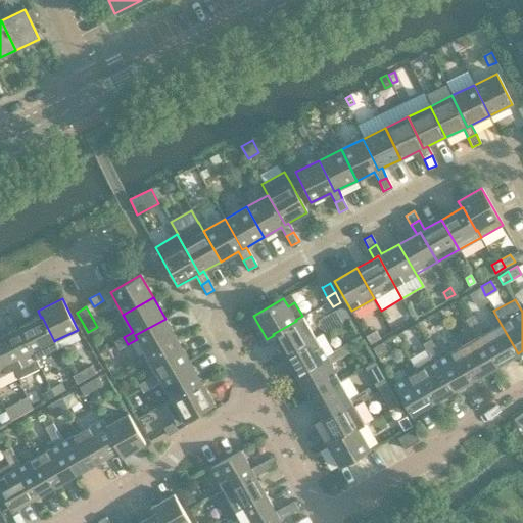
[(341,322),(349,318),(342,306),(335,311),(341,322)]
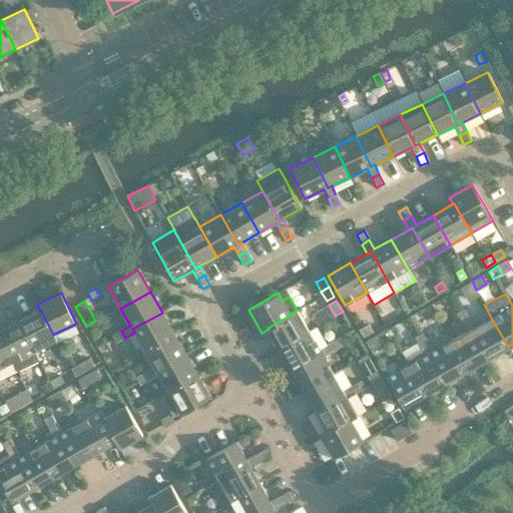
[(456,314),(461,323),(469,319),(464,309),(456,314)]
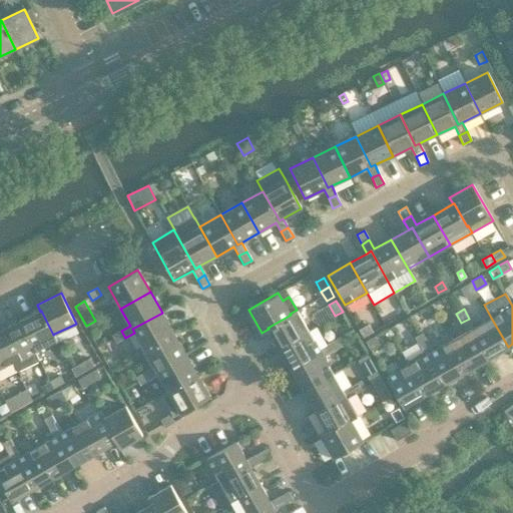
[(297,310),(290,314),(291,315),(268,328),(269,329),(280,349),(309,332),(297,310)]
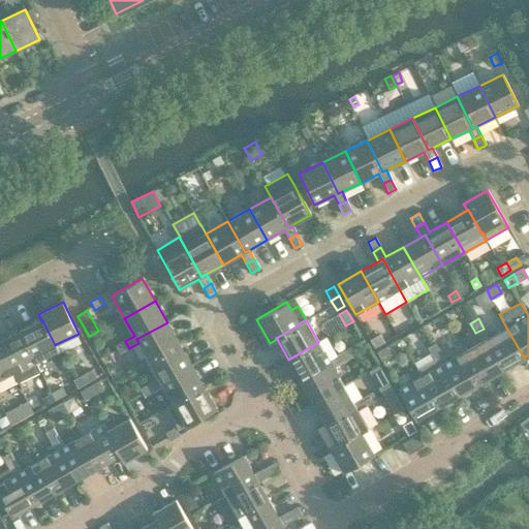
[(41,321),(21,332),(36,363),(60,351),(56,344),(55,345),(42,320),(41,321)]
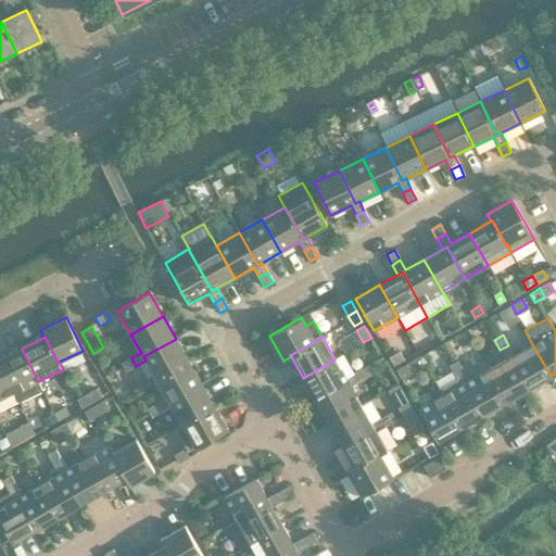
[(156,379),(188,361),(176,339),(143,356),(146,361),(156,379)]
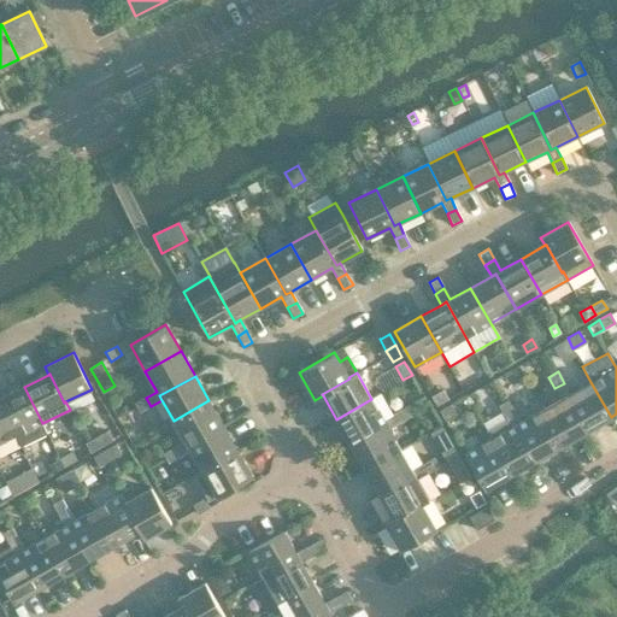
[(554,388),(560,399),(565,395),(586,432),(611,417),(591,382),(570,393),(564,383),(554,388)]
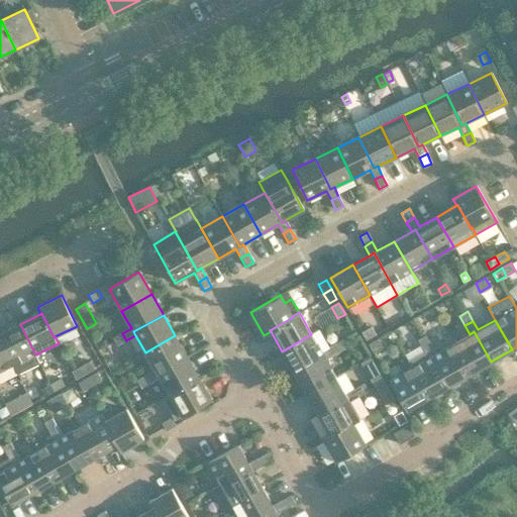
[(2,332),(0,327),(0,337),(13,366),(18,375),(39,364),(35,354),(20,324),(2,332)]
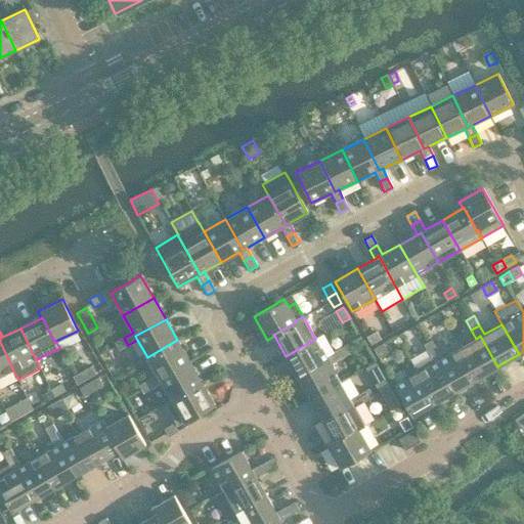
[(370,345),(381,339),(376,332),(366,337),(370,345)]
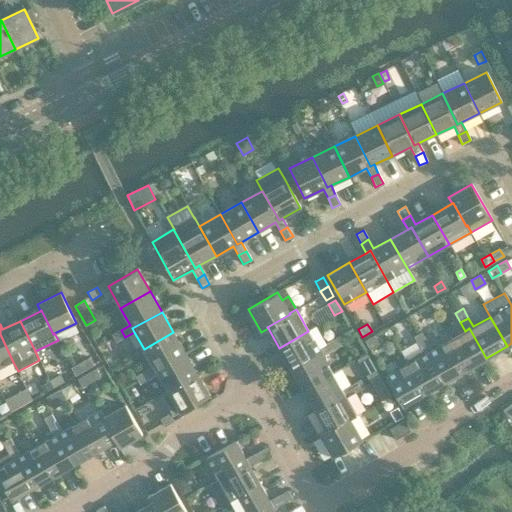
[(308,331),(279,348),(291,369),(320,352),(318,348),(325,344),(316,327),(308,331)]
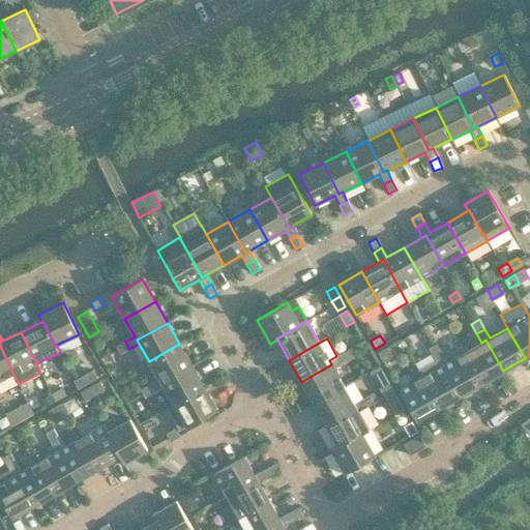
[(486,340),(481,343),(464,352),(481,383),(503,371),(486,340)]
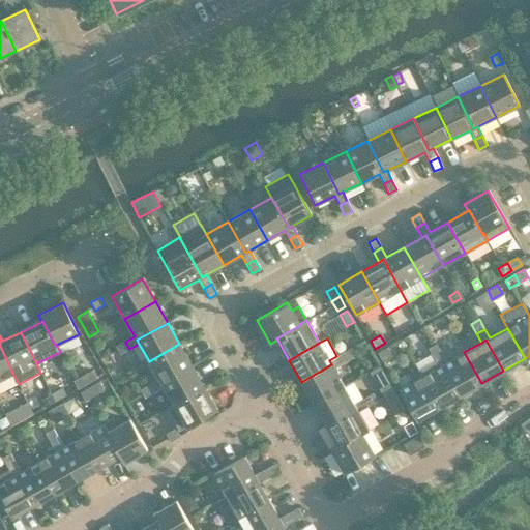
[(120,355),(129,349),(125,342),(116,347),(120,355)]
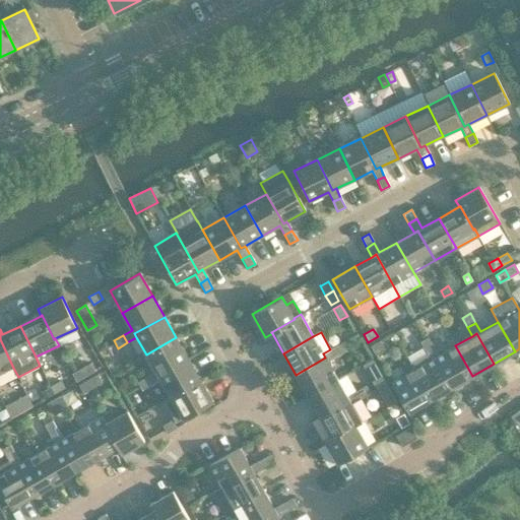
[(151,385),(160,380),(158,376),(188,359),(176,337),(146,354),(155,372),(147,377),(151,385)]
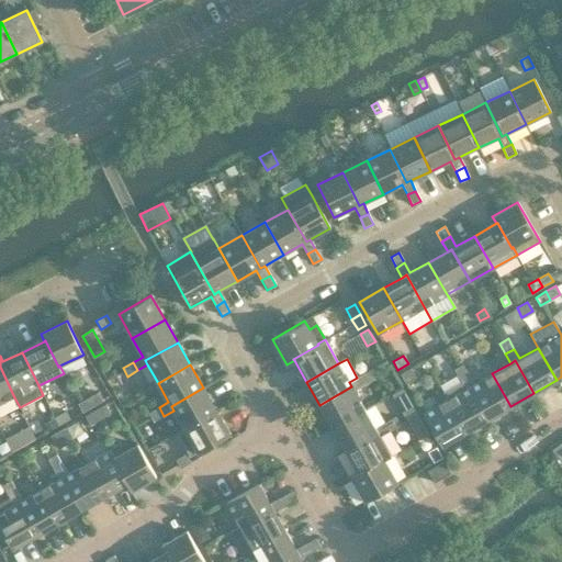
[(454,369),(460,380),(468,374),(462,364),(454,369)]
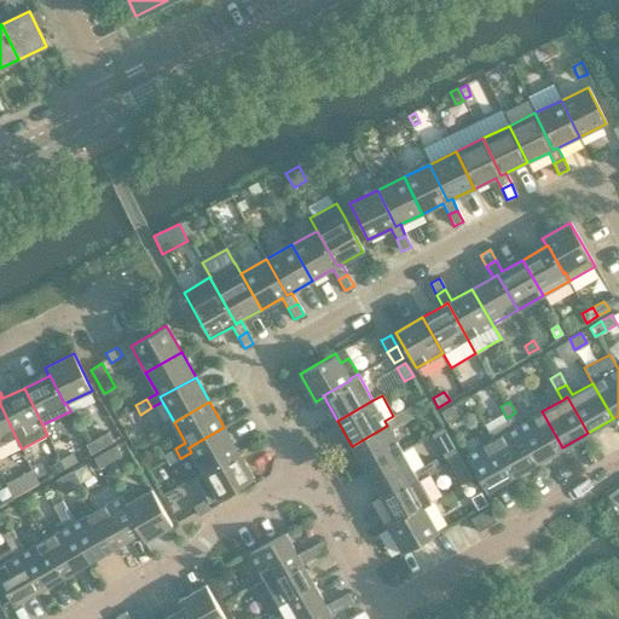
[(0,445),(16,438),(0,404),(0,445)]
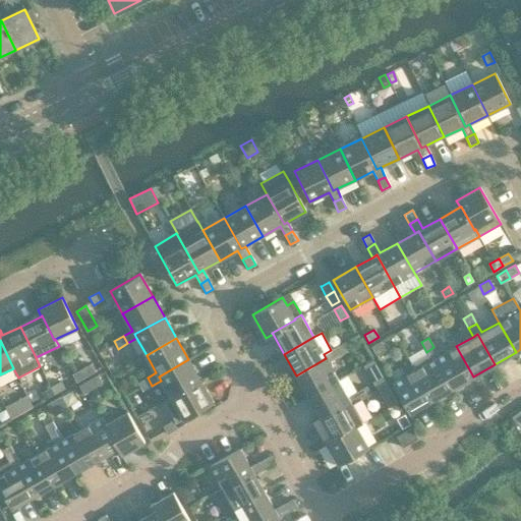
[(370,347),(375,354),(385,349),(381,341),(370,347)]
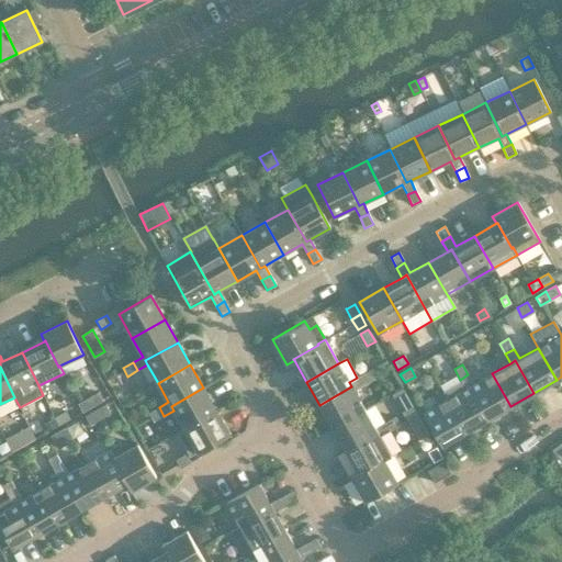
[(359,377),(363,384),(373,379),(369,371),(359,377)]
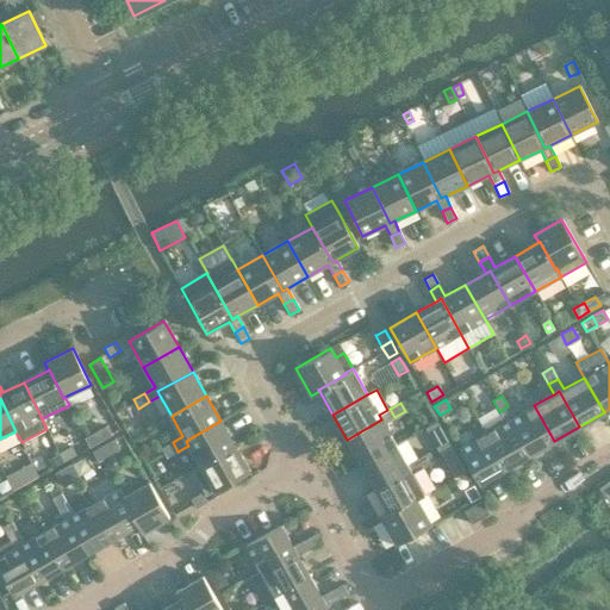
[(499,412),(500,414),(505,422),(510,419),(529,455),(554,441),(534,405),(514,417),(508,406),(499,412)]
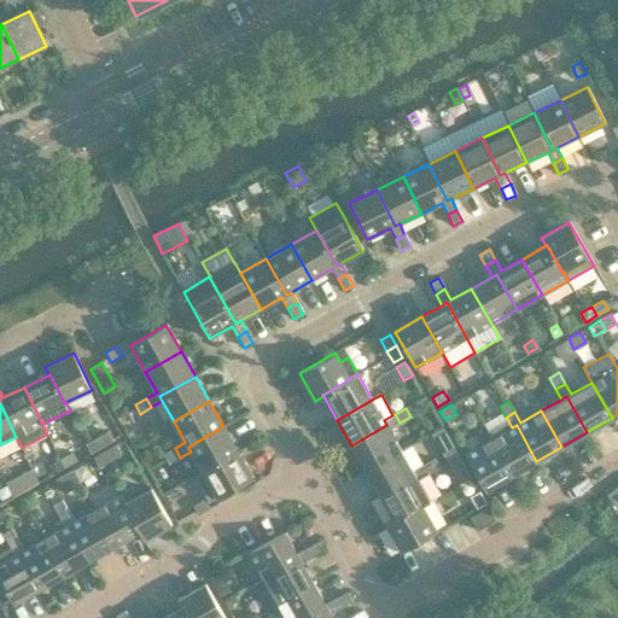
[(400,423),(395,414),(392,415),(384,420),(386,425),(351,445),(366,470),(401,450),(389,430),(400,423)]
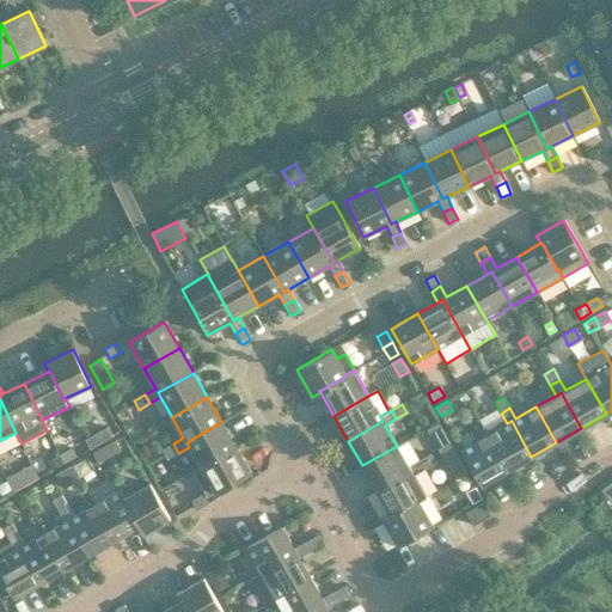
[(482,427),(487,435),(507,471),(531,457),(512,421),(507,423),(502,415),(482,427)]
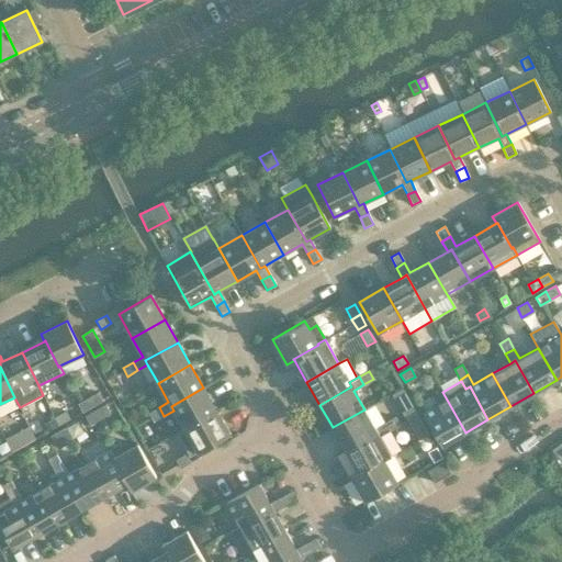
[(171,406),(173,411),(184,429),(216,411),(203,388),(171,406)]
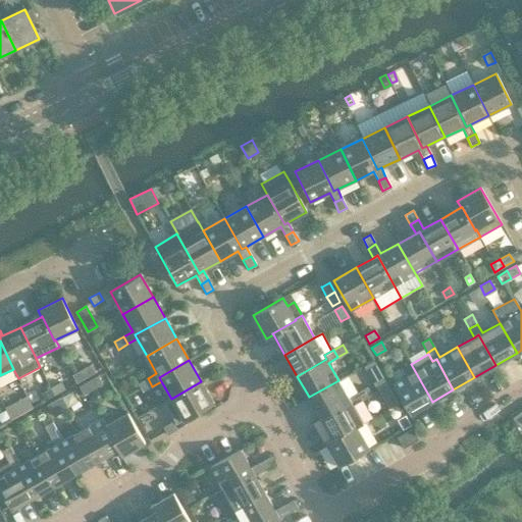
[(82,370),(87,377),(96,372),(92,364),(82,370)]
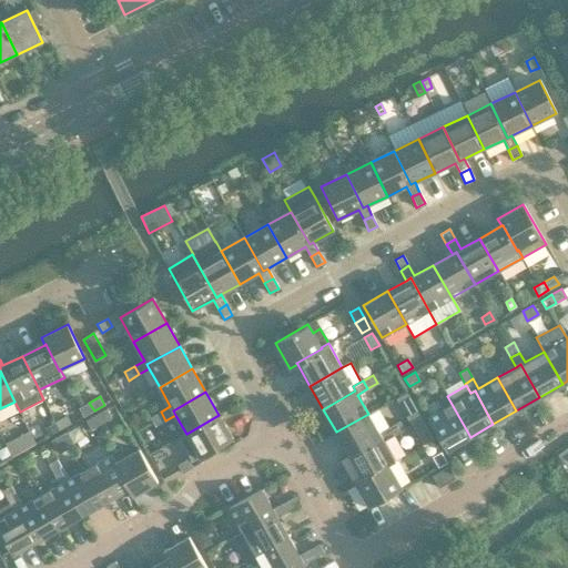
[(94,411),(89,403),(79,408),(83,417),(94,411)]
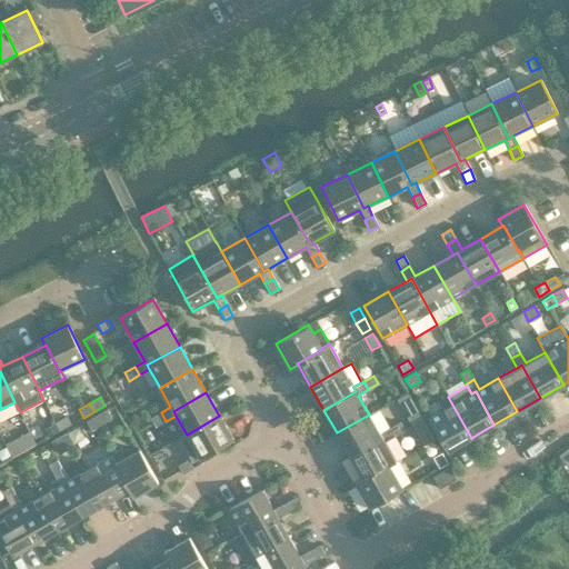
[(447,451),(471,438),(452,405),(428,419),(447,451)]
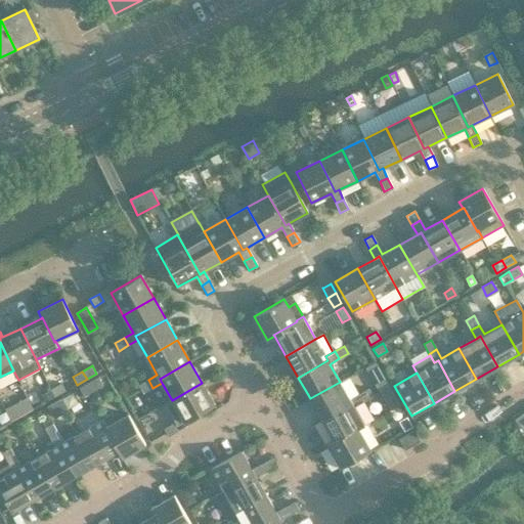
[(387,383),(382,374),(372,379),(377,388),(387,383)]
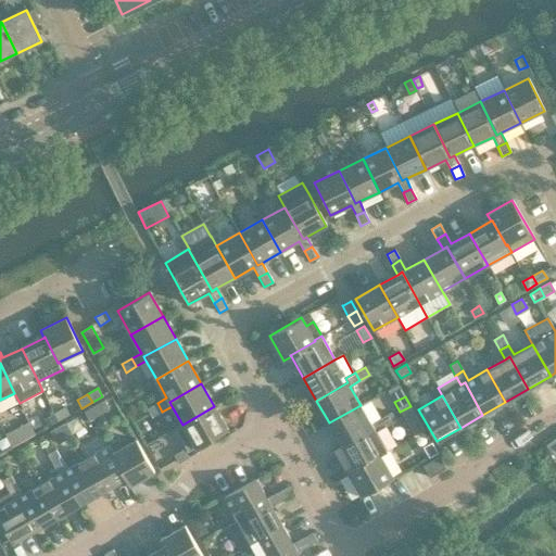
[(95,406),(99,415),(109,409),(104,401),(95,406)]
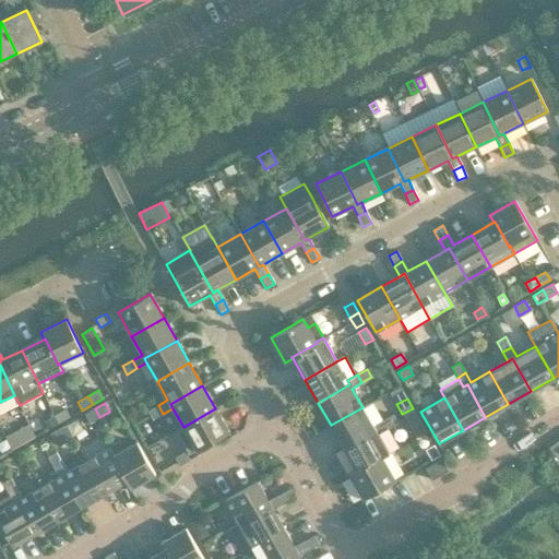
[(153,419),(163,414),(158,405),(149,412),(153,419)]
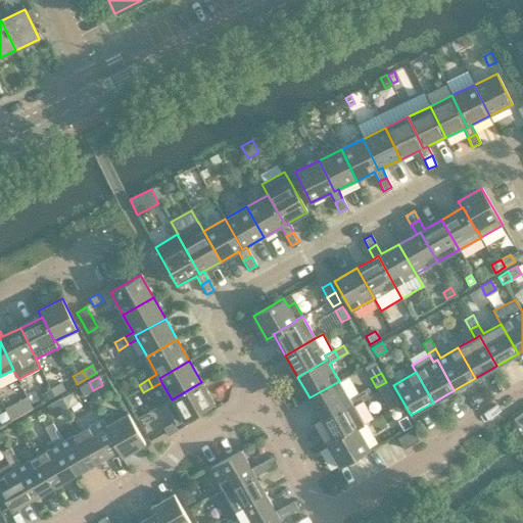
[(351,402),(349,397),(339,381),(310,397),(321,419),(351,402)]
